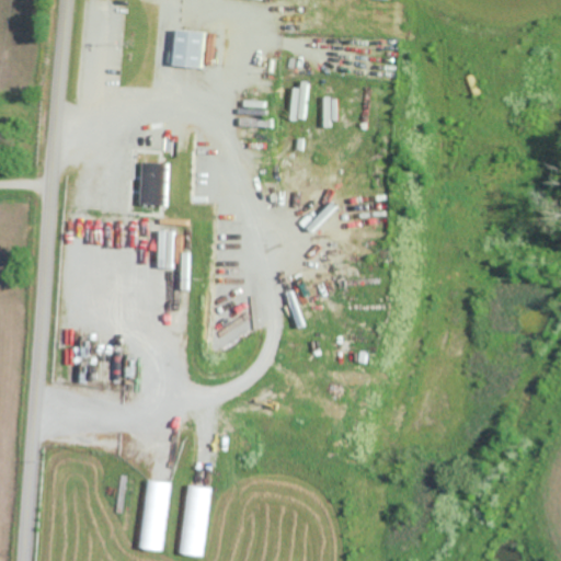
[(205,68),(206,32),(175,30),(174,67),(205,68)]
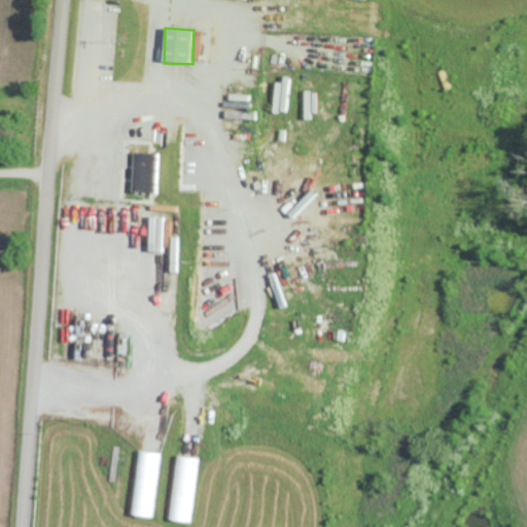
[(160,152),(136,151),(135,191),(159,192),(160,152)]
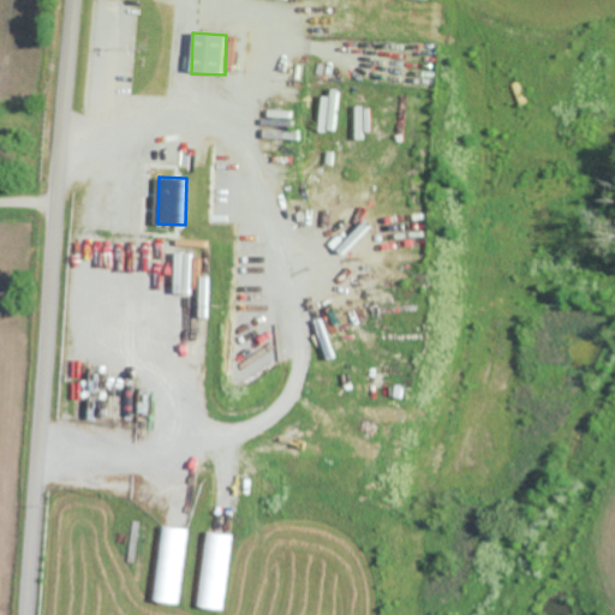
[(168,279),(185,279),(186,238),(169,237),(168,279)]
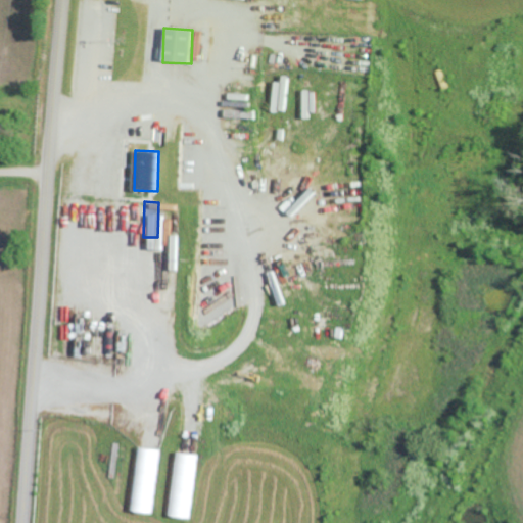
[(161,448),(139,446),(131,510),(153,513),(161,448)]
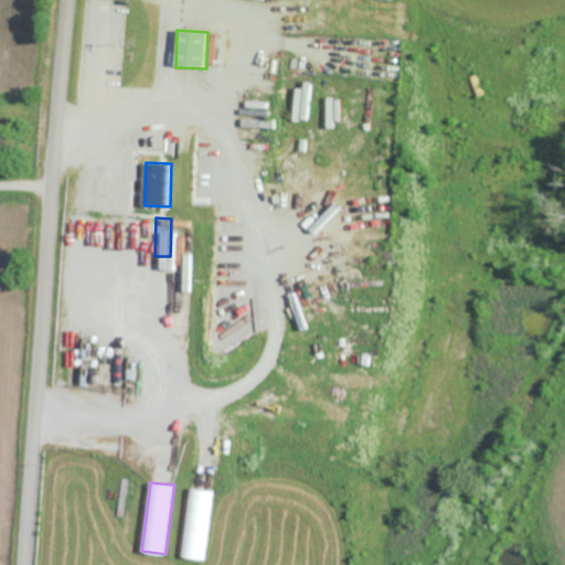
[(215,490),(191,488),(183,556),(206,560),(215,490)]
